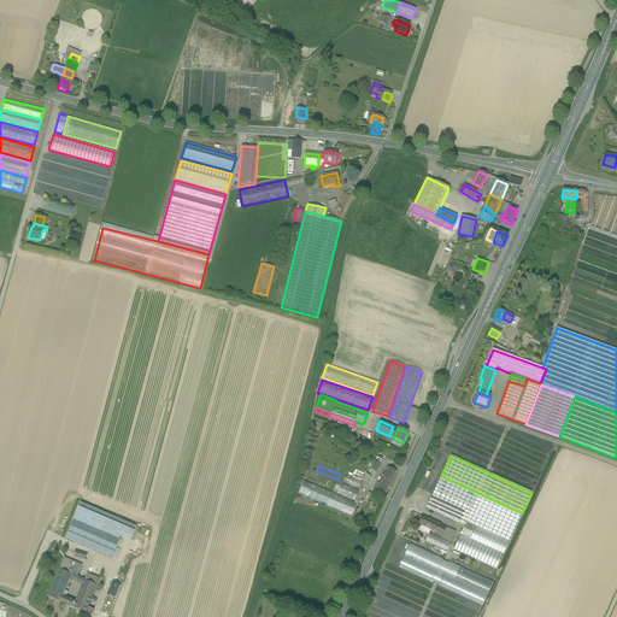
[(395,471),(388,468),(385,475),(392,480),(395,471)]
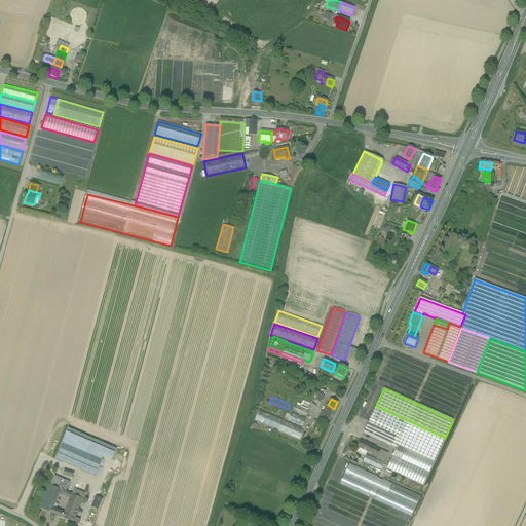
[(259,409),(288,421),(291,413),(287,411),(287,410),(263,400),(259,409)]
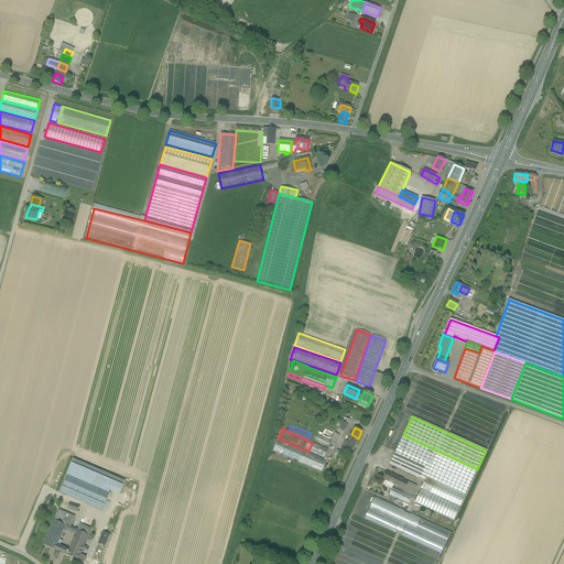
[(331,441),(316,434),(313,441),(328,447),(331,441)]
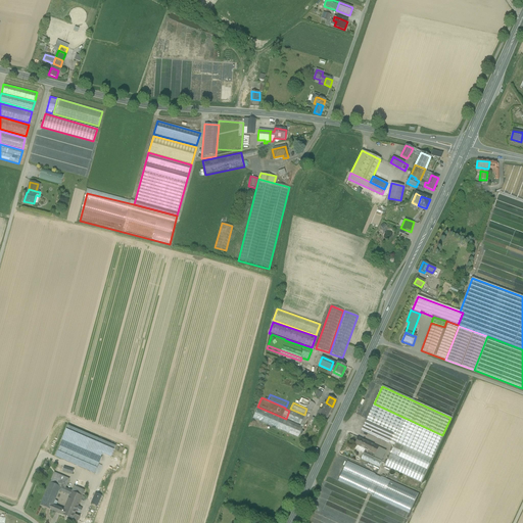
[(320,415),(320,416),(326,419),(332,407),(326,402),(322,411),(320,415)]
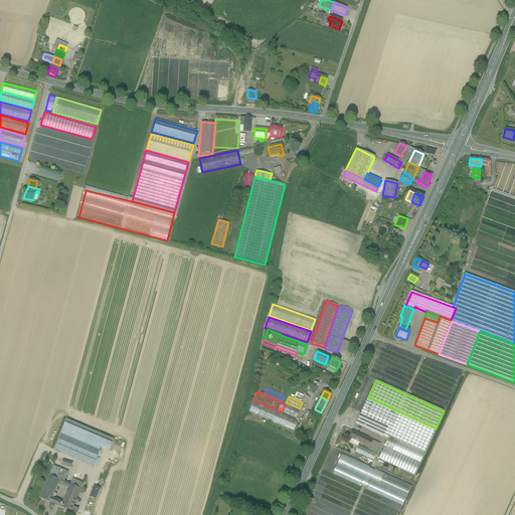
[(436,428),(368,397),(360,415),(387,428),(383,437),(387,439),(389,436),(424,453),(436,428)]
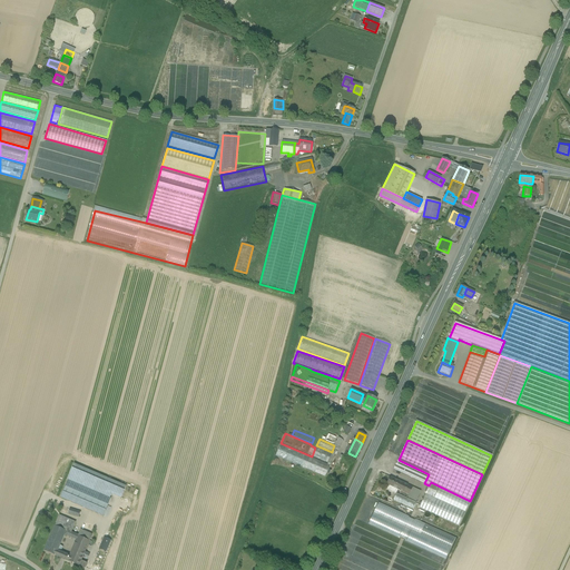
[(330,465),(281,444),(276,455),(325,477),(330,465)]
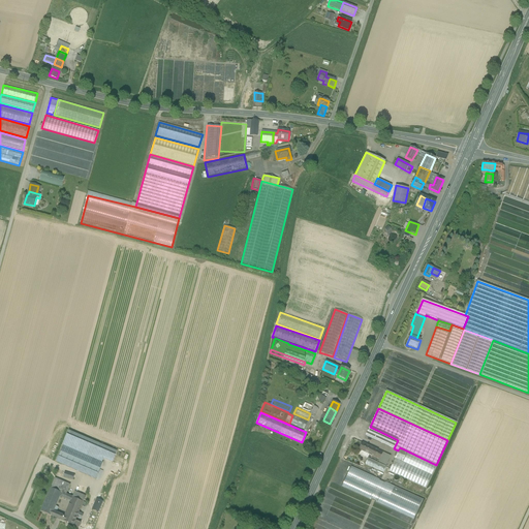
[(307,421),(304,430),(307,431),(313,416),(314,414),(311,413),(310,413),(308,419),(307,421)]
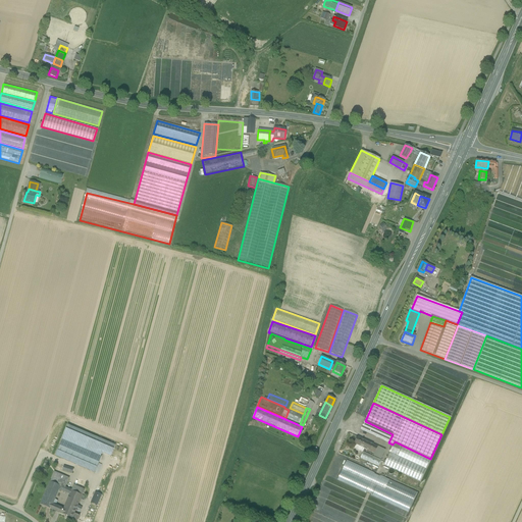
[(303,415),(290,409),(289,410),(285,418),(300,424),(303,415)]
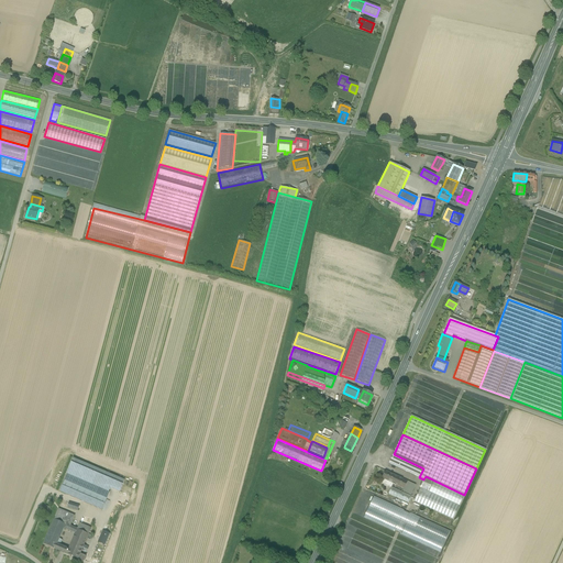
[(423,468),(394,454),(389,464),(419,477),(423,468)]
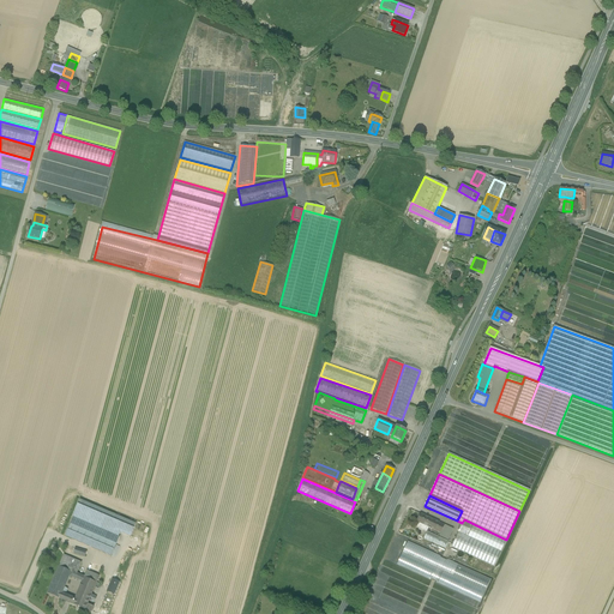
[(70,525),(116,545),(120,537),(118,536),(120,533),(130,537),(136,524),(80,500),(70,525)]
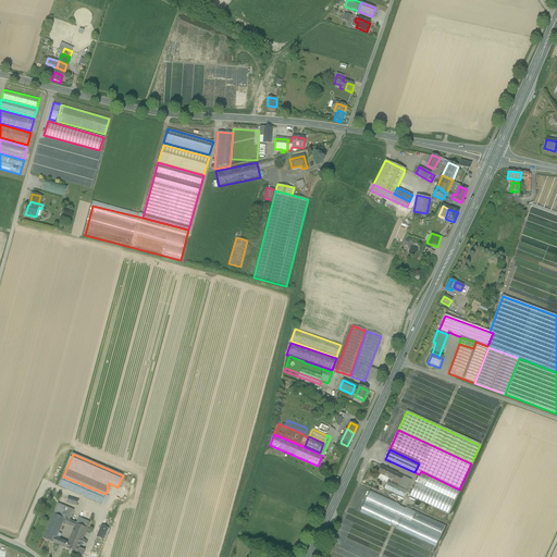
[(390,470),(381,467),(378,473),(386,478),(390,470)]
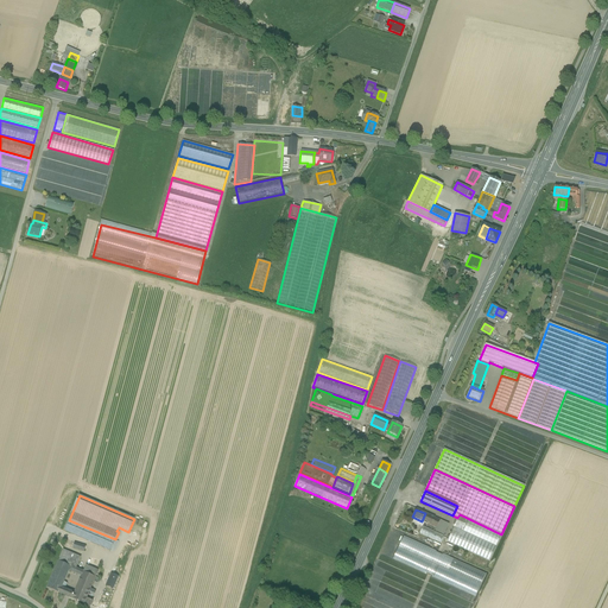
[(434,518),(425,513),(422,521),(430,525),(434,518)]
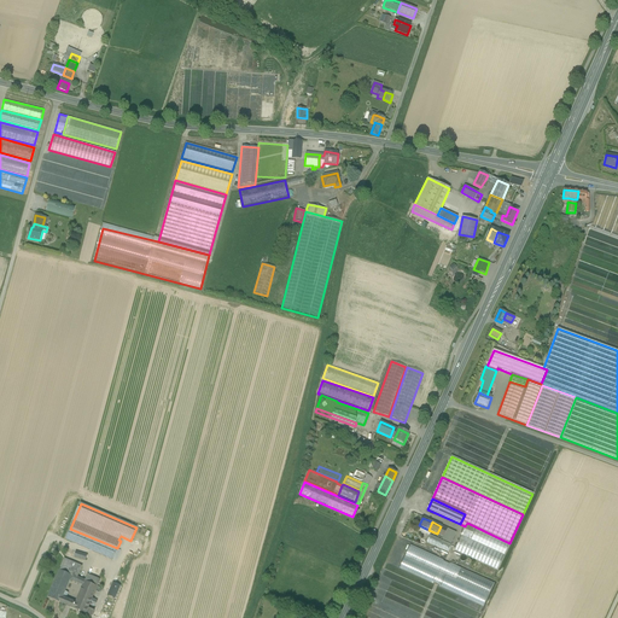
[(509,543),(467,523),(465,526),(461,536),(505,555),(509,543)]
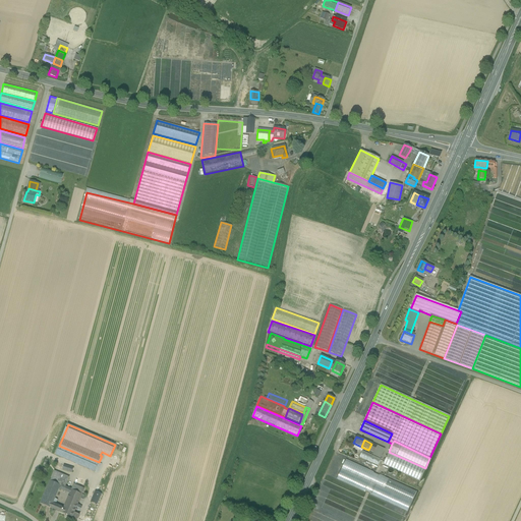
[(378,446),(371,444),(368,450),(373,453),(378,446)]
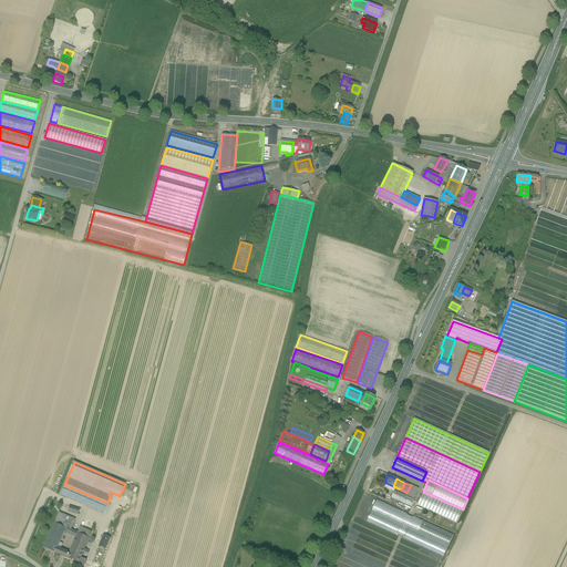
[(107,503),(64,485),(60,495),(103,514),(107,503)]
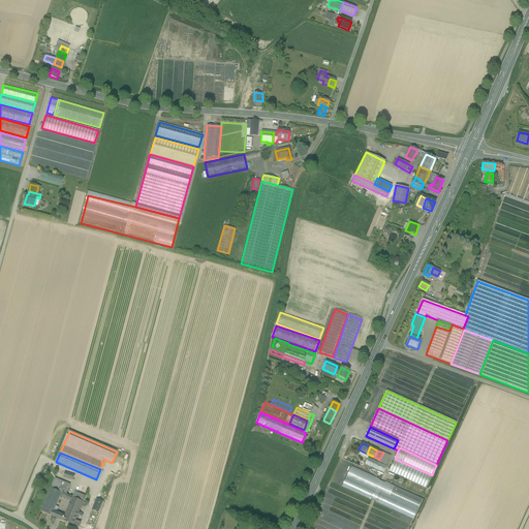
[(391,457),(383,453),(379,460),(378,462),(386,465),(391,457)]
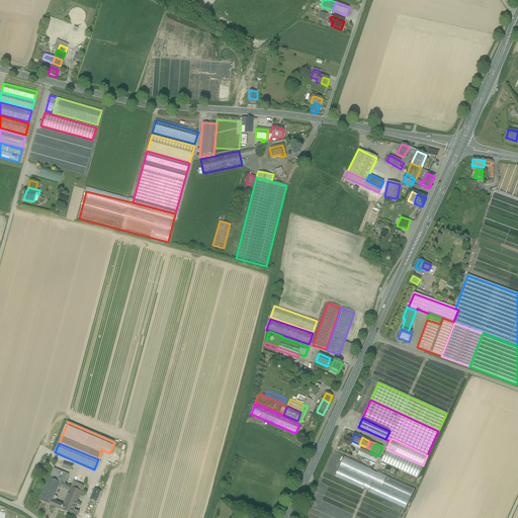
[(378,457),(360,448),(357,454),(375,463),(378,457)]
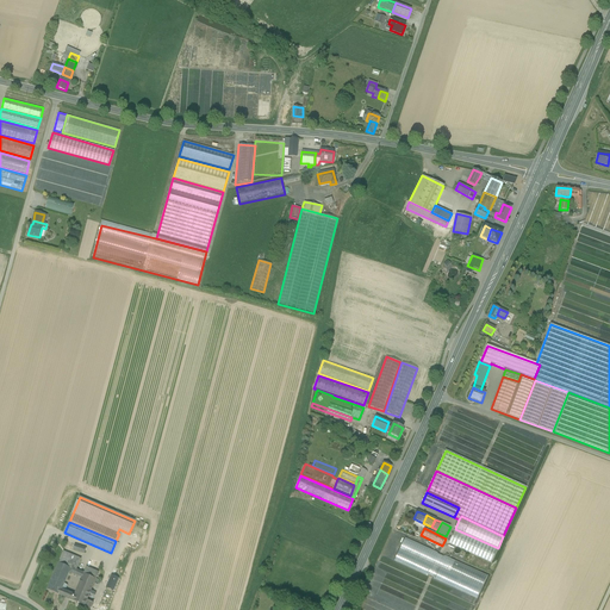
[(498,548),(455,529),(448,543),(491,564),(498,548)]
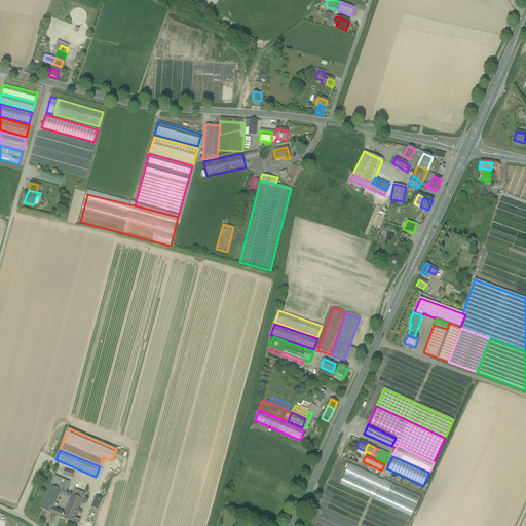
[(420,496),(383,480),(382,480),(377,478),(377,477),(349,464),(340,484),(368,496),(369,495),(374,498),(374,499),(411,516),(420,496)]
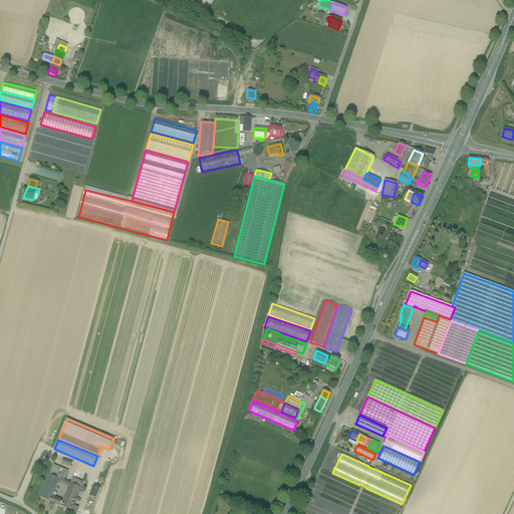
[(67,472),(53,465),(49,474),(58,478),(64,480),(67,472)]
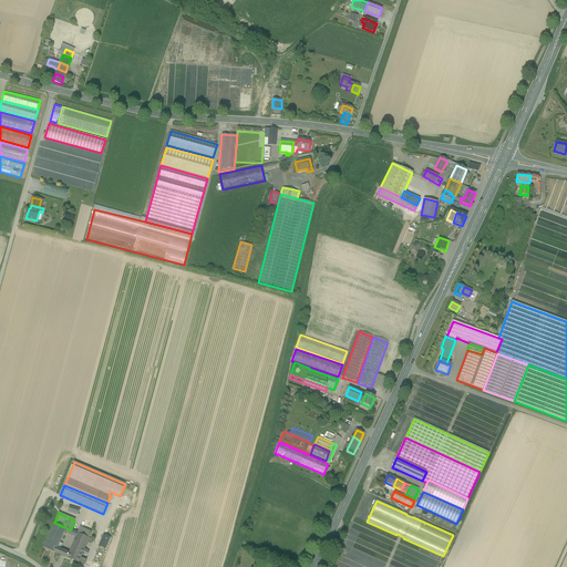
[(64,528),(54,524),(43,548),(55,554),(58,548),(60,543),(63,533),(65,528),(64,528)]
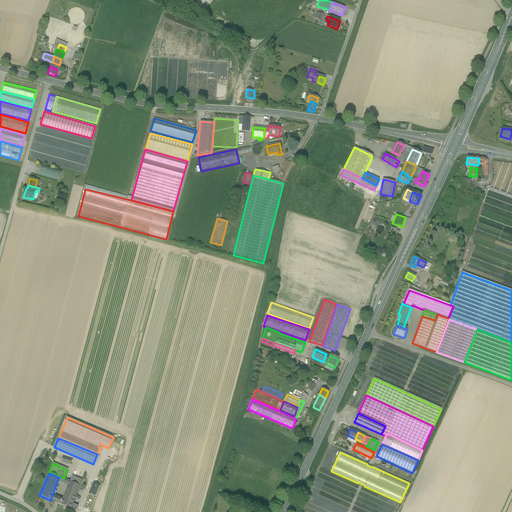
[(83,481),(72,477),(70,482),(81,486),(83,481)]
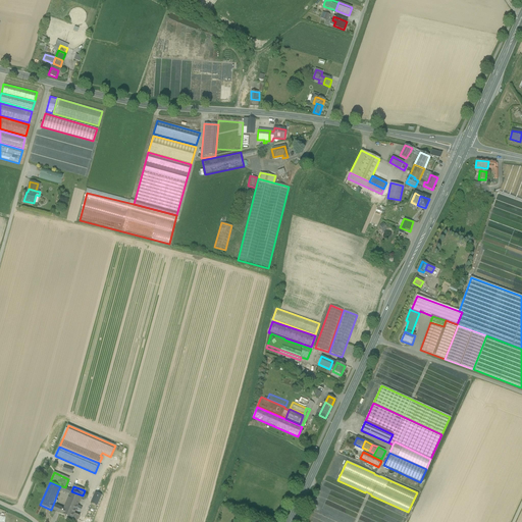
[(83,496),(71,491),(65,506),(76,510),(76,509),(77,510),(79,508),(77,507),(83,496)]
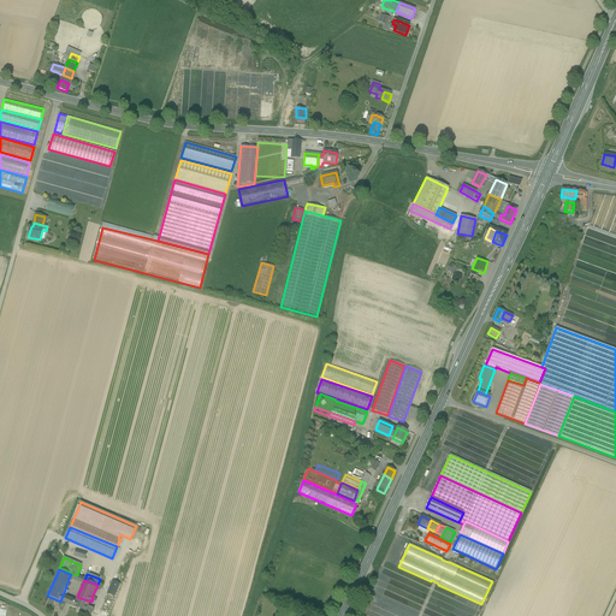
[(90,602),(77,597),(75,602),(72,600),(70,605),(86,612),(88,606),(90,602)]
